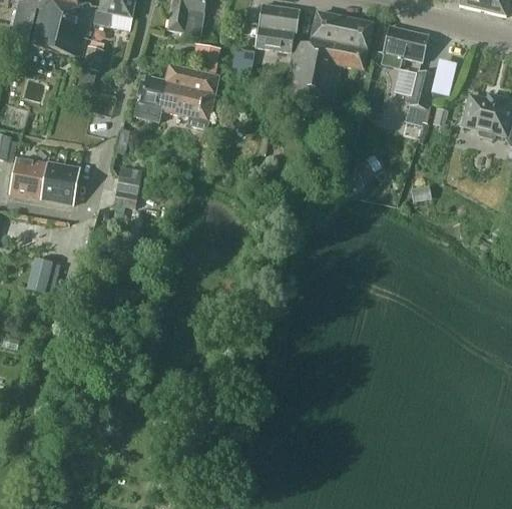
[(81,56),(95,4),(79,1),(79,0),(18,0),(18,2),(39,6),(29,42),(81,56)]
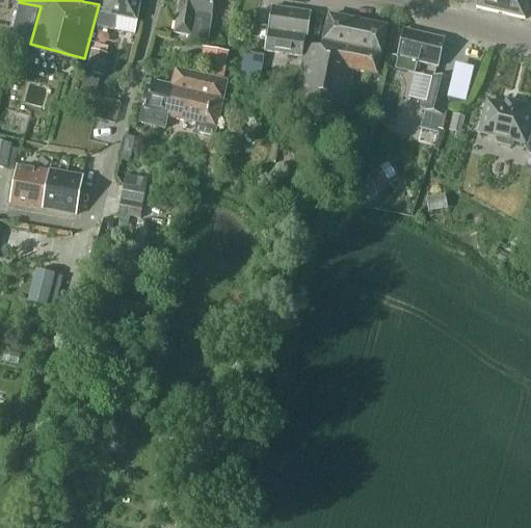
[(105,0),(103,9),(100,9),(97,24),(113,27),(116,14),(137,18),(140,0),(105,0)]
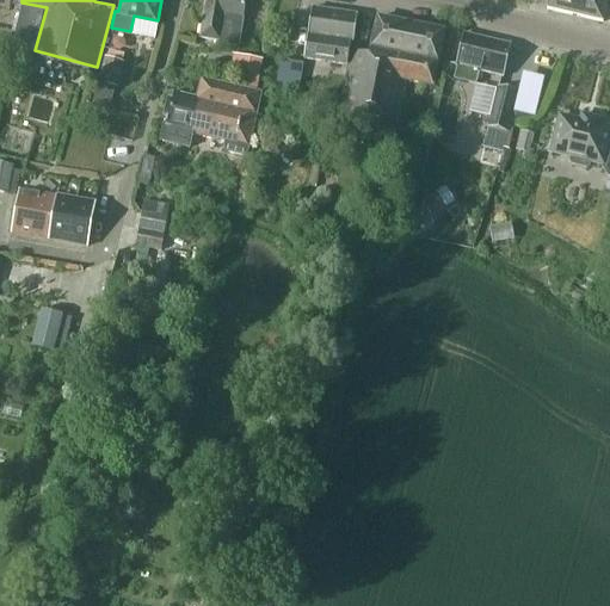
[(240,41),(245,0),(205,0),(204,11),(201,35),(240,41)]
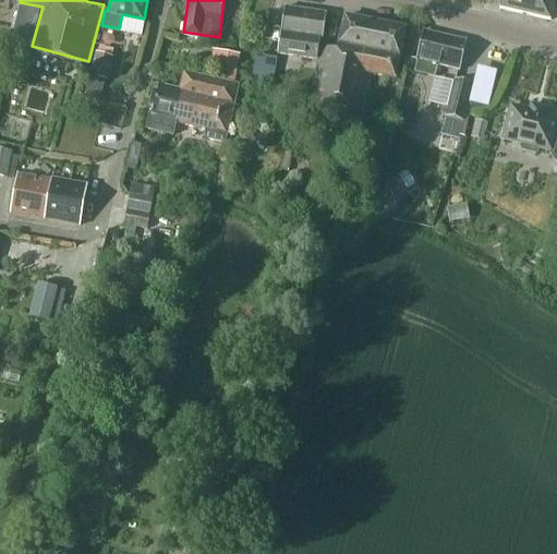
[(551,16),(554,0),(500,0),(500,4),(551,16)]
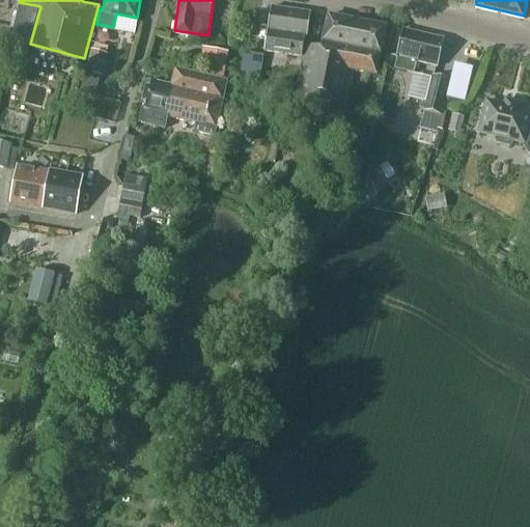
[(307,33),(311,9),(272,4),(265,48),(303,54),(307,33)]
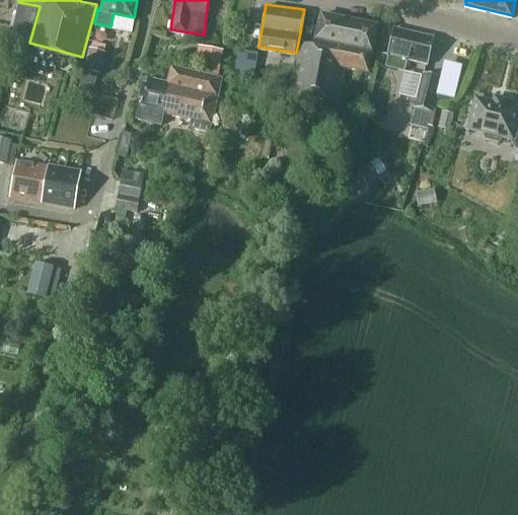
[(368,70),(378,23),(322,12),(315,44),(301,41),(289,97),(337,107),(345,65),(368,70)]
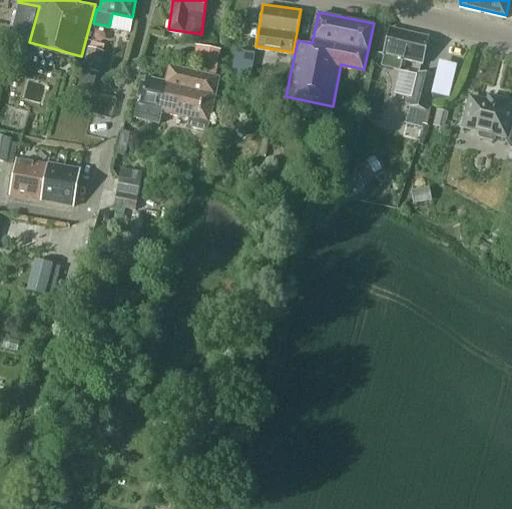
[(390,25),(384,52),(381,63),(400,67),(403,57),(423,61),(429,34),(390,25)]
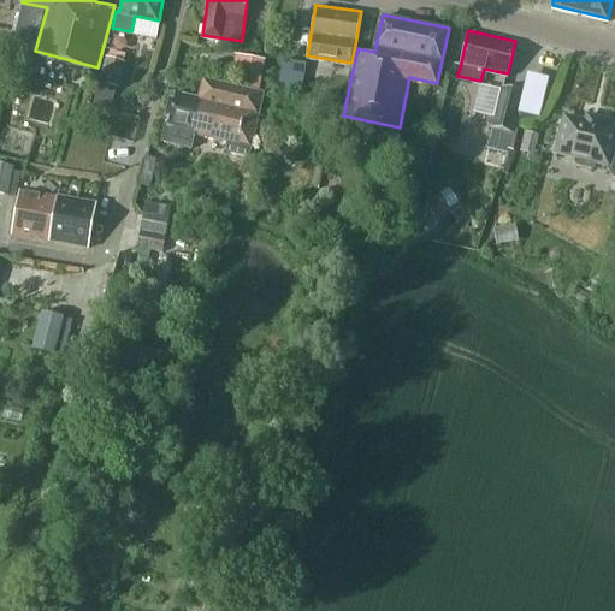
[(126,53),(107,47),(99,79),(100,81),(96,93),(113,98),(117,84),(119,85),(126,53)]
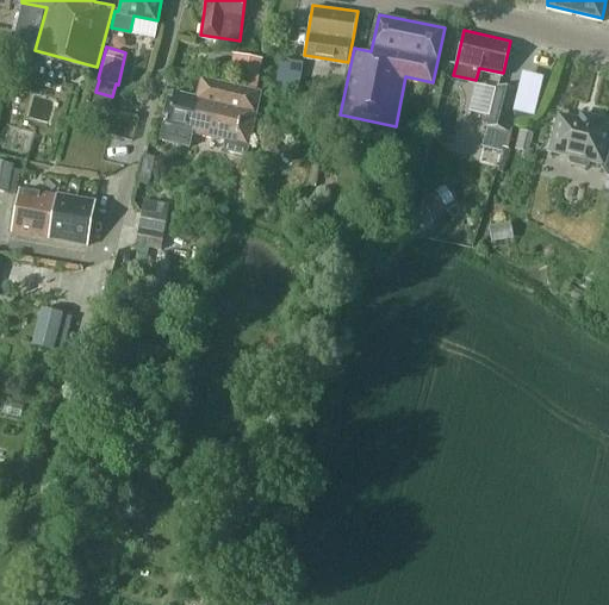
[(235,81),(256,85),(261,60),(241,55),(235,81)]
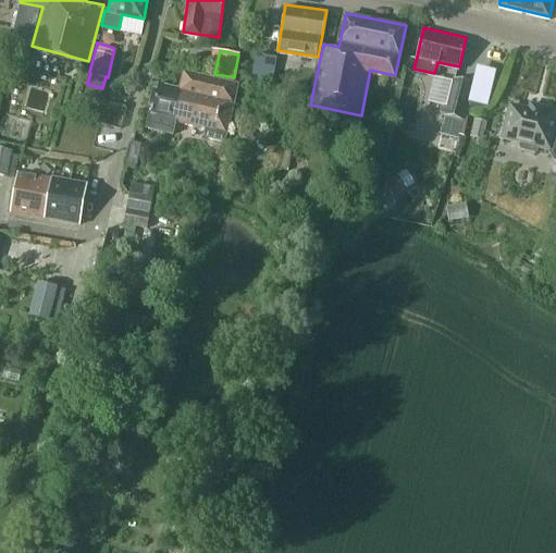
[(257,51),(251,76),(273,81),(278,54),(257,51)]
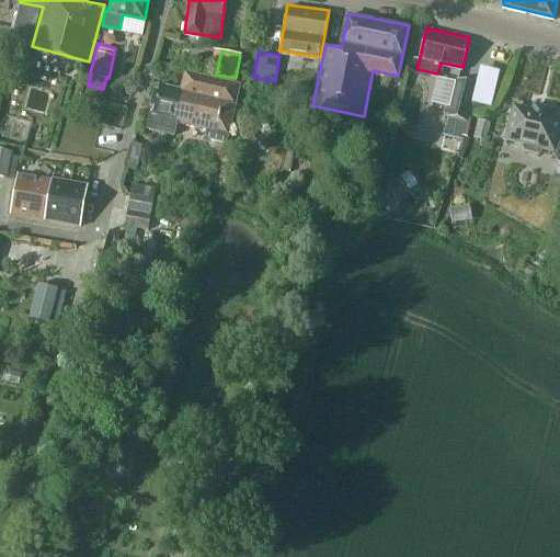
[(235,82),(235,81),(187,70),(187,71),(186,70),(182,88),(158,82),(151,110),(152,111),(149,126),(174,132),(176,120),(206,126),(205,131),(208,137),(223,141),(227,135),(240,83),(235,82)]
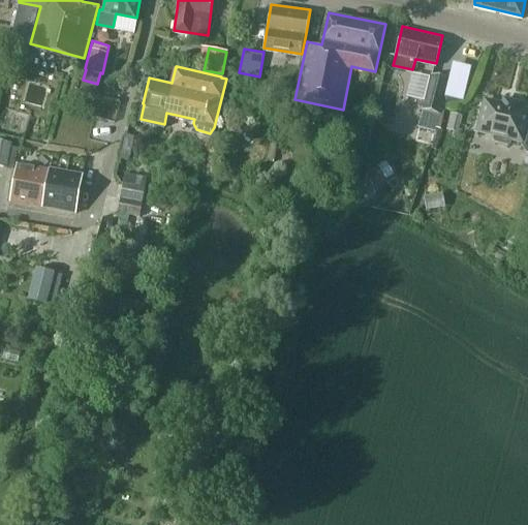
[(430,74),(412,70),(406,94),(424,98),(422,107),(423,107),(418,125),(435,129),(440,112),(448,76),(430,72),(430,74)]
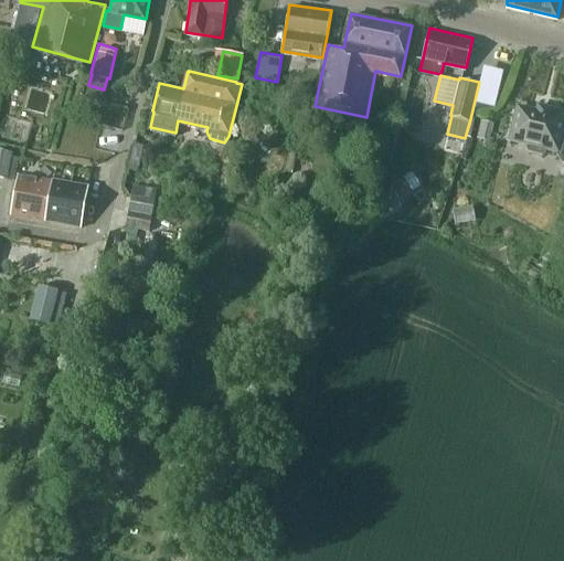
[(563,159),(563,133),(563,115),(556,114),(557,107),(539,103),(538,108),(518,104),(510,137),(529,143),(528,146),(530,149),(543,152),(546,150),(547,147),(557,149),(563,159)]
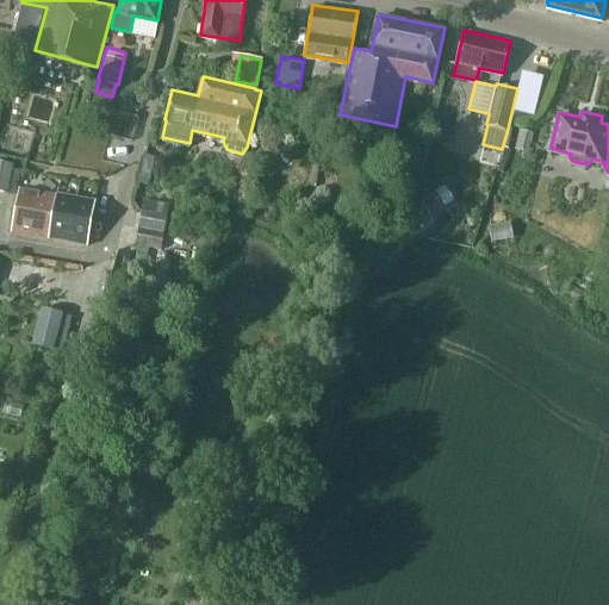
[(533,130),(520,126),(515,147),(529,150),(533,130)]
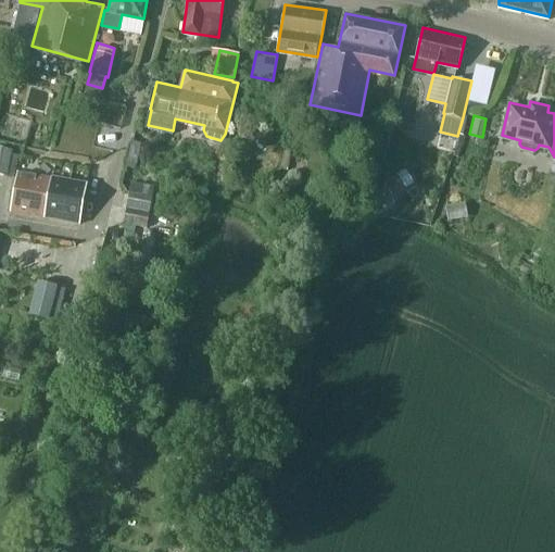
[(0,172),(15,175),(20,152),(12,151),(12,148),(0,146),(0,172)]
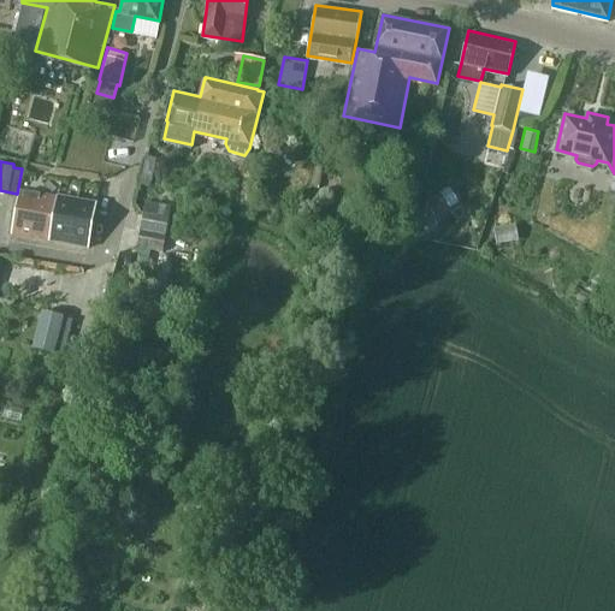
[(89,244),(96,208),(98,202),(21,188),(12,231),(89,244)]
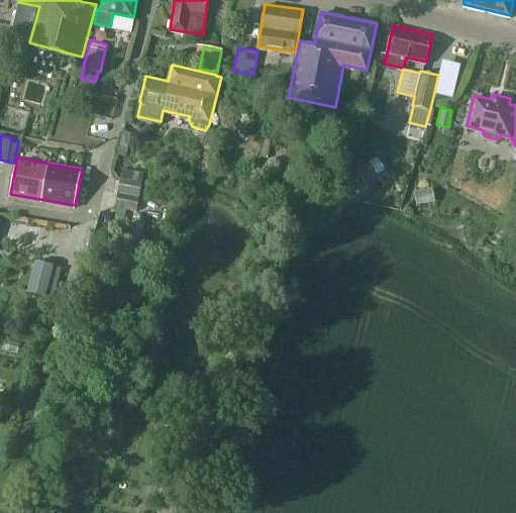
[(371,176),(363,163),(356,166),(365,179),(371,176)]
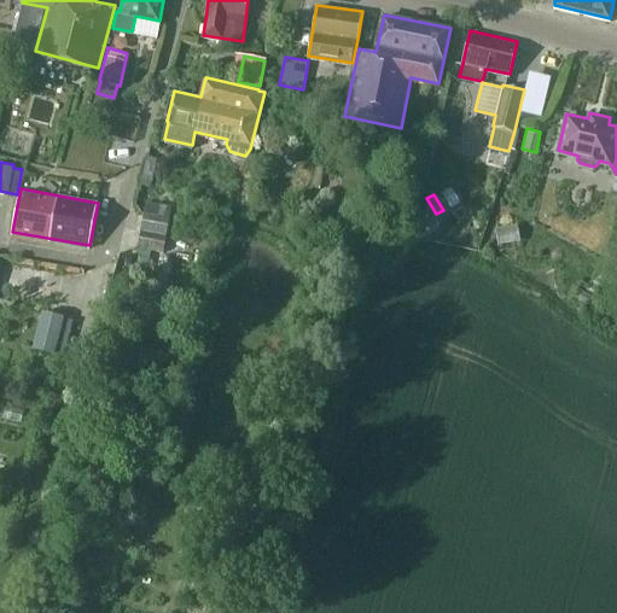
[(138,245),(162,249),(164,235),(140,231),(138,245)]
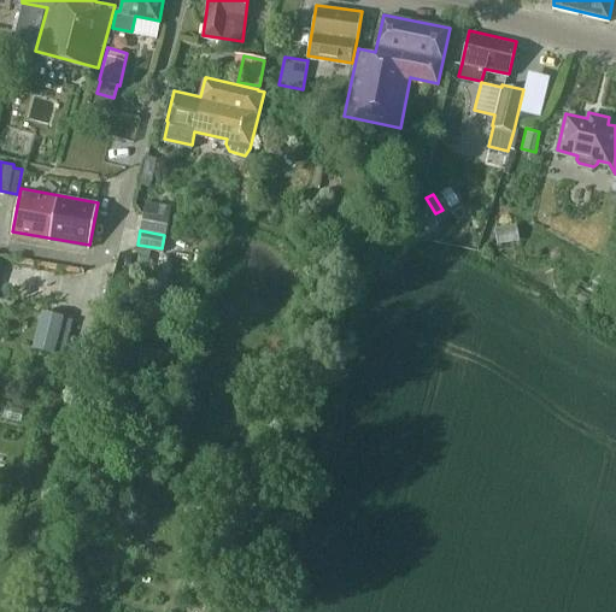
[(42,310),(34,347),(53,353),(63,316),(42,310)]
